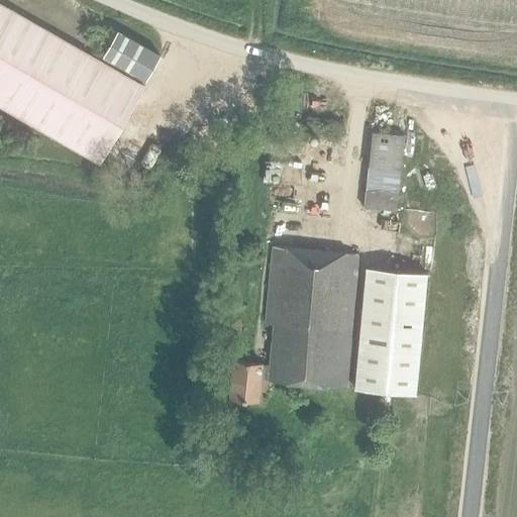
[(0,106),(100,164),(144,87),(0,4),(0,106)]
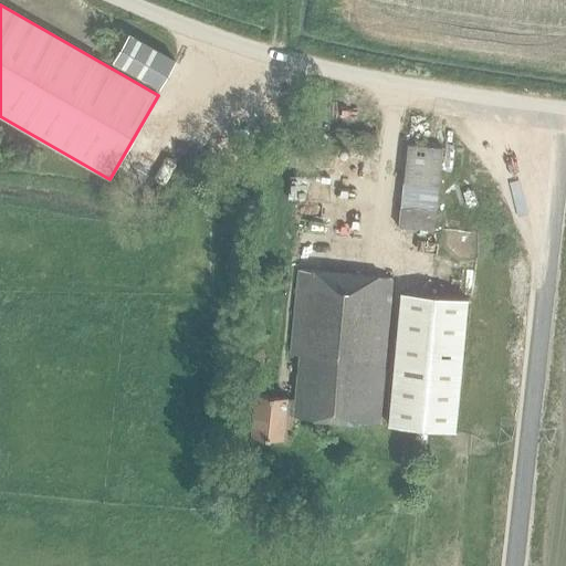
[(175,61),(128,34),(113,62),(159,88),(175,61)]
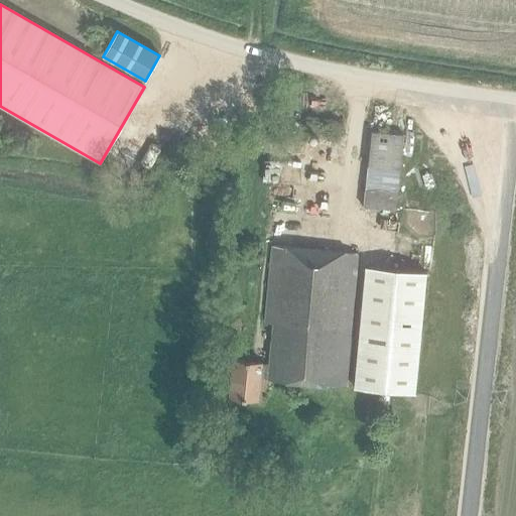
[(394,210),(399,168),(400,169),(405,135),(372,131),(368,165),(363,206),(394,210)]
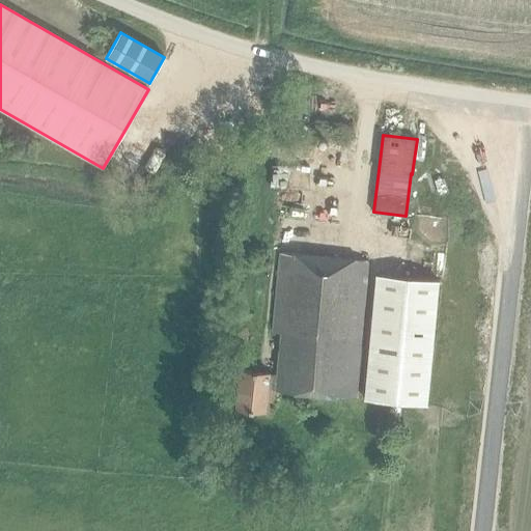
[(263,409),(266,387),(357,396),(371,259),(281,250),(273,330),(280,331),(276,372),(268,372),(268,369),(240,367),(235,407),(263,409)]
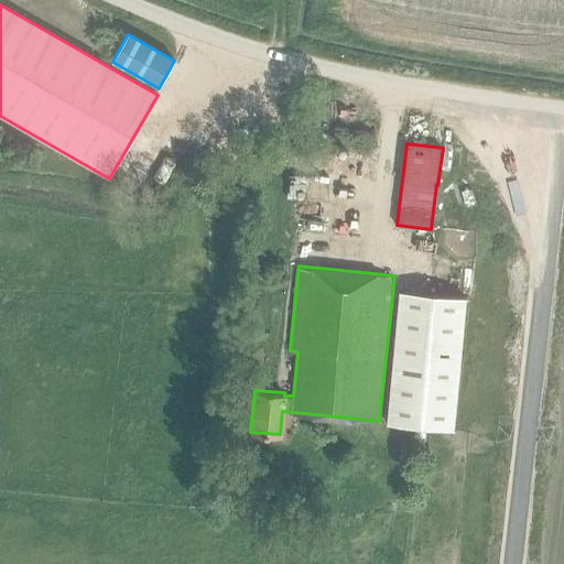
[(401,290),(388,422),(455,429),(467,295),(401,290)]
